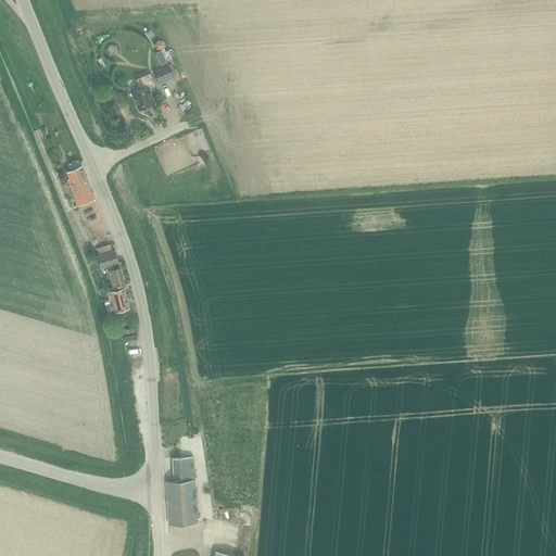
[(158,40),(154,45),(158,50),(162,50),(163,50),(166,46),(164,40),(158,40)]
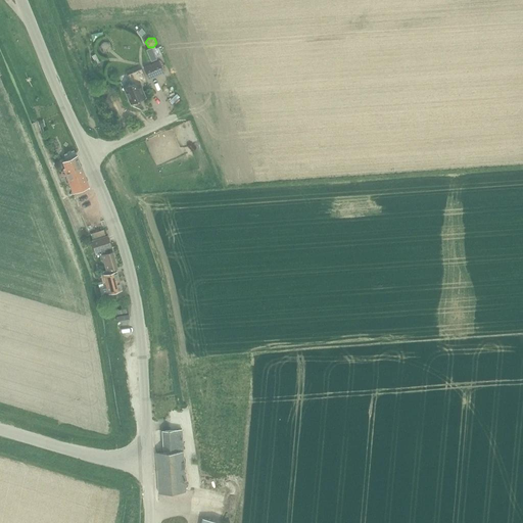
[(152,47),(146,50),(151,61),(157,58),(152,47)]
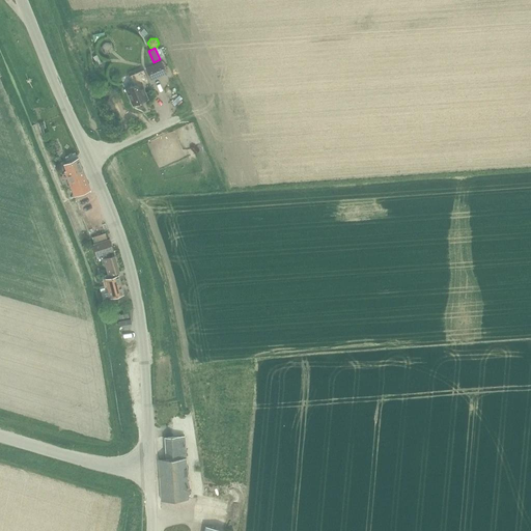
[(161,62),(154,65),(159,77),(160,77),(166,74),(161,62)]
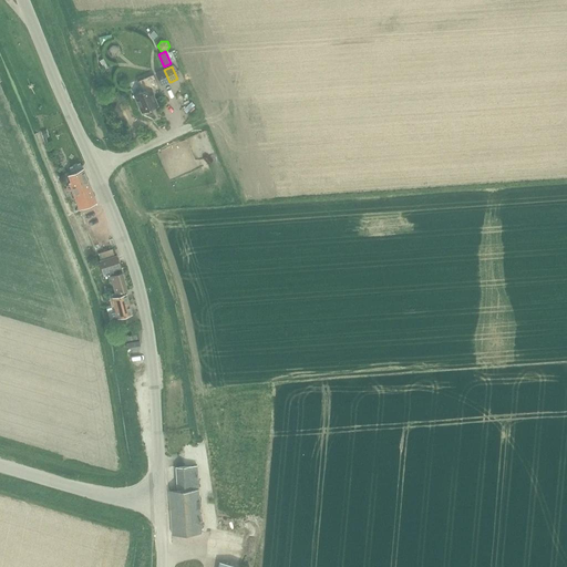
[(142,113),(144,112),(144,114),(151,112),(150,110),(160,105),(154,94),(155,94),(153,90),(160,86),(154,74),(138,81),(143,91),(134,94),(142,113)]
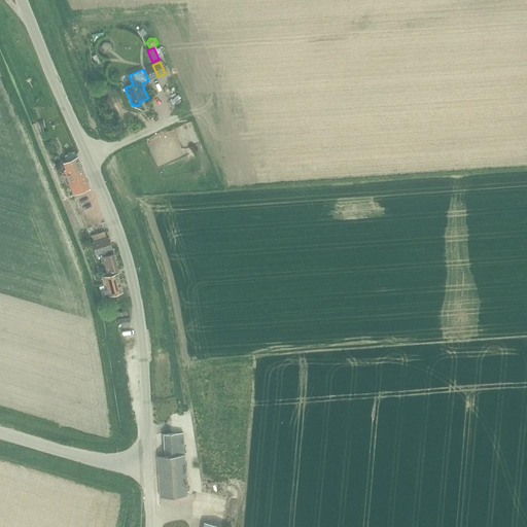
[(111,97),(101,101),(108,117),(112,129),(123,125),(118,113),(117,113),(111,97)]
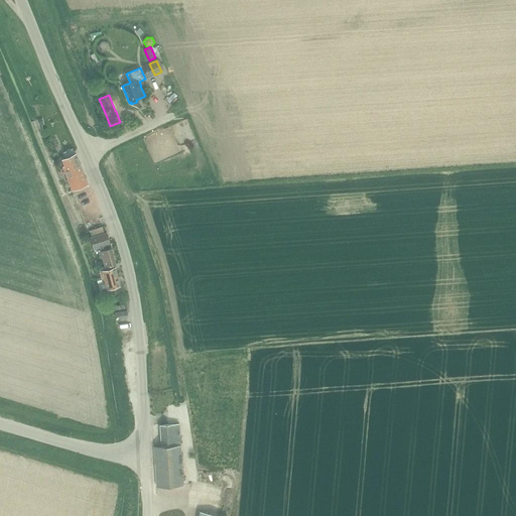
[(77,153),(61,159),(65,165),(62,166),(73,190),(89,184),(77,153)]
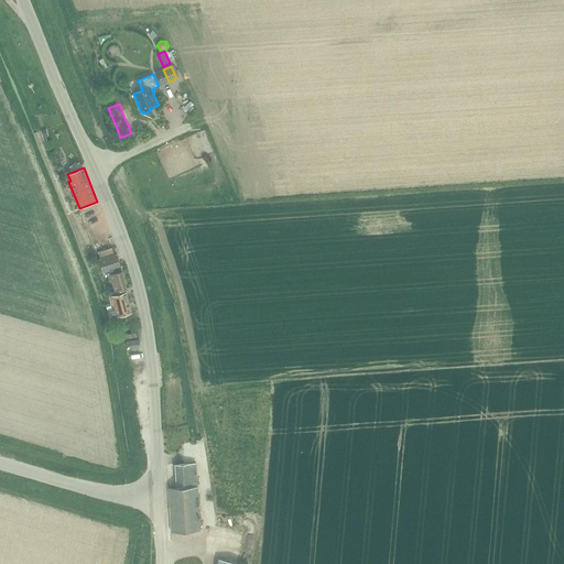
[(99,259),(102,271),(108,269),(115,291),(121,290),(127,288),(122,270),(117,271),(116,267),(120,266),(117,255),(99,259)]
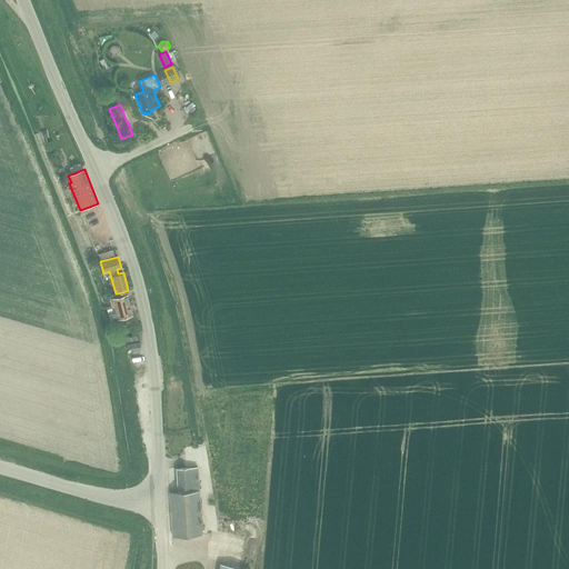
[(123,296),(122,292),(116,293),(112,295),(119,319),(132,316),(128,295),(123,296)]
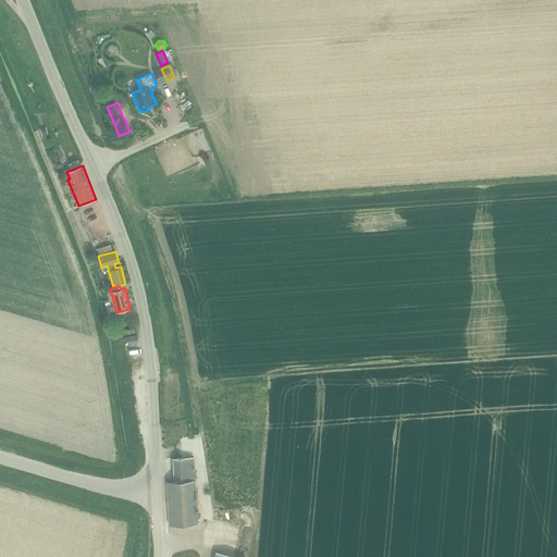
[(166,482),(170,525),(198,523),(194,457),(173,459),(174,481),(166,482)]
